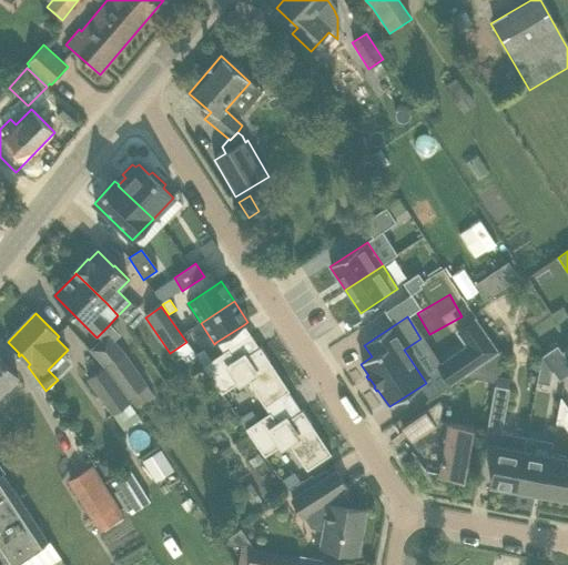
[(467,346),(437,366),(449,386),(498,352),(476,319),(457,331),(467,346)]
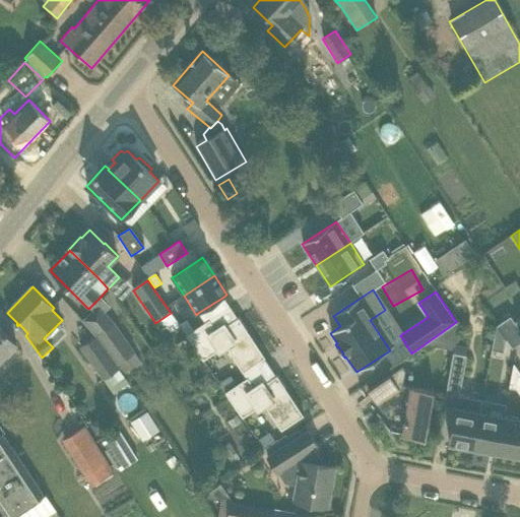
[(519,319),(514,324),(510,317),(497,326),(512,349),(519,343),(519,319)]
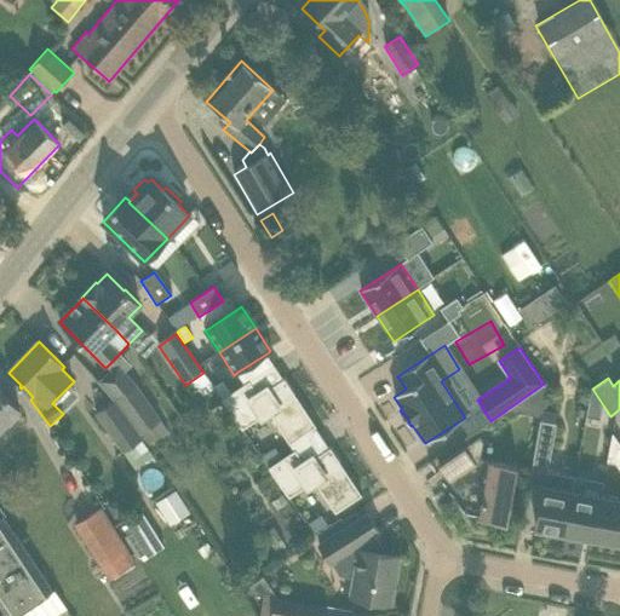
[(316,429),(283,380),(265,392),(258,397),(248,383),(229,395),(220,401),(242,431),(268,414),(290,445),(316,429)]
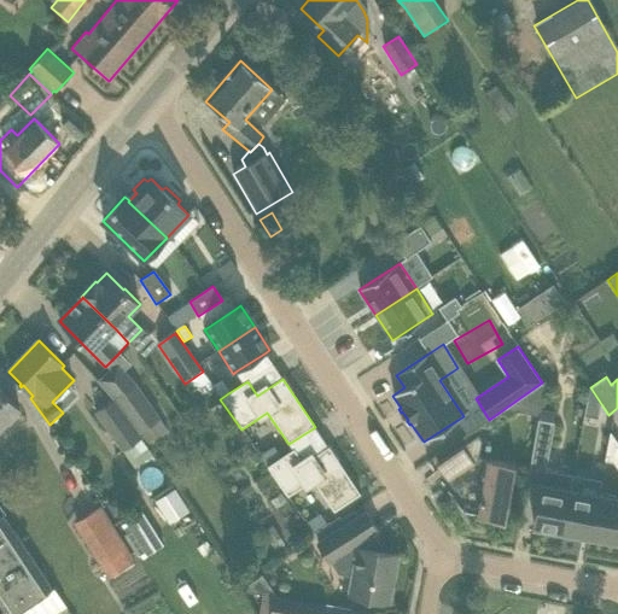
[(503,410),(538,417),(546,381),(503,410)]
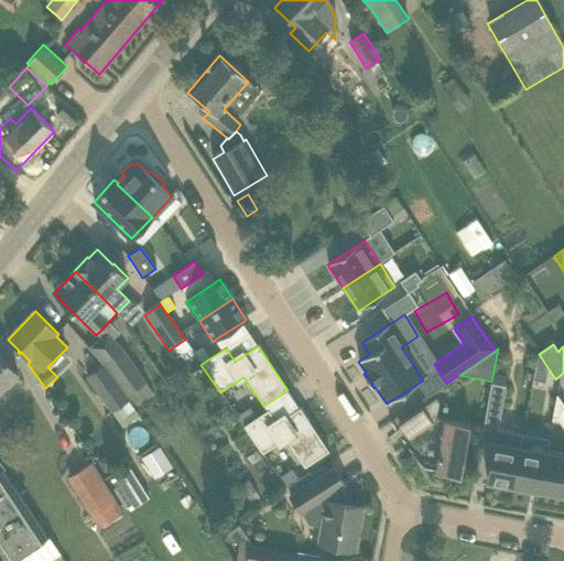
[(202,349),(194,354),(201,365),(208,359),(202,349)]
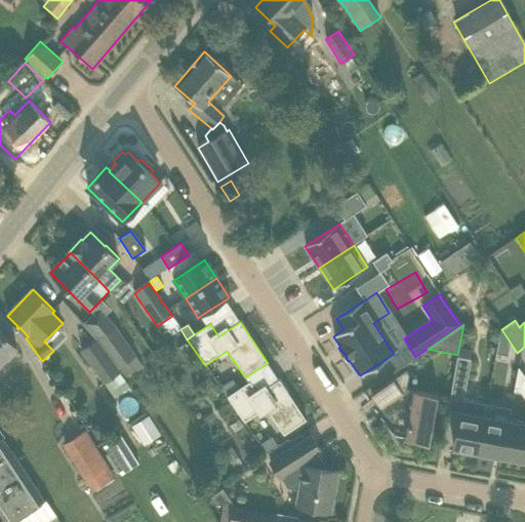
[(114,328),(97,339),(119,369),(124,377),(140,367),(135,358),(114,328)]
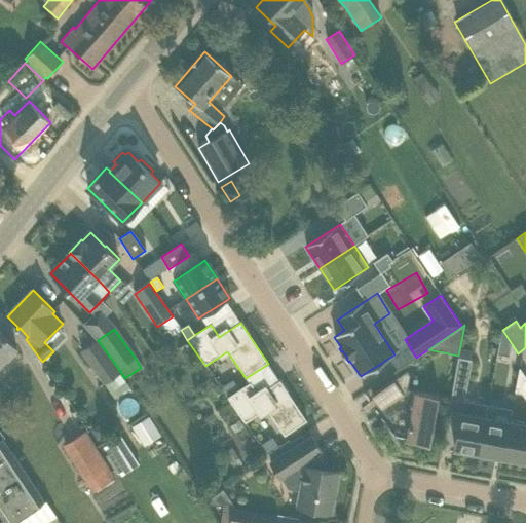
[(496,356),(509,359),(511,345),(501,331),(496,356)]
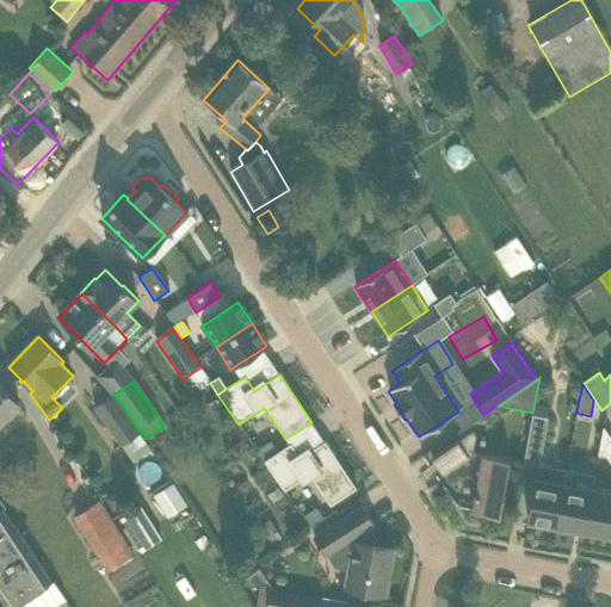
[(0,425),(18,406),(0,388),(0,425)]
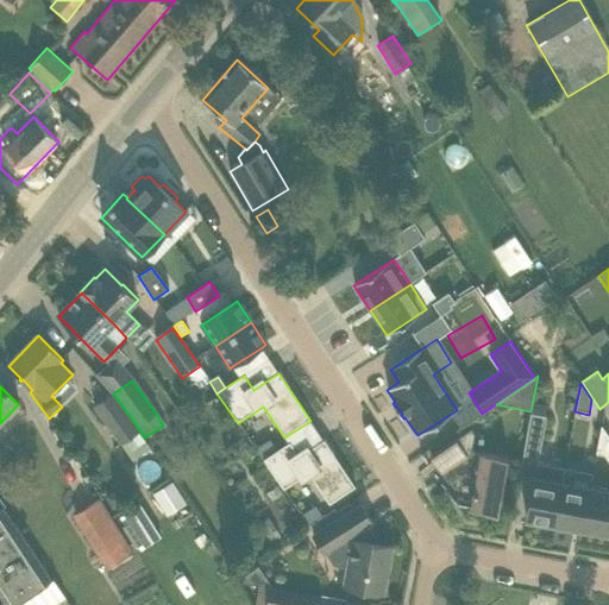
[(111,395),(94,408),(121,447),(139,434),(111,395)]
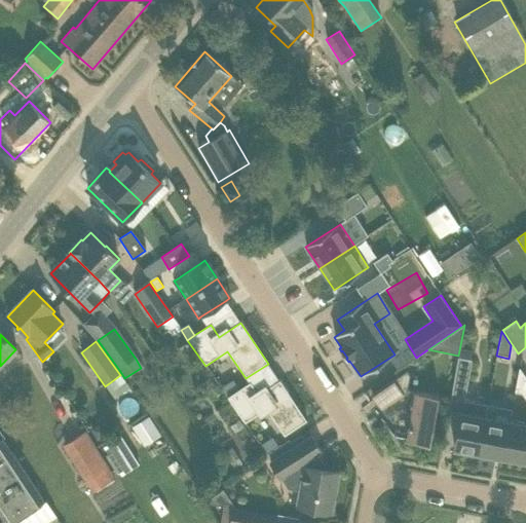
[(452,391),(465,394),(472,362),(458,359),(452,391)]
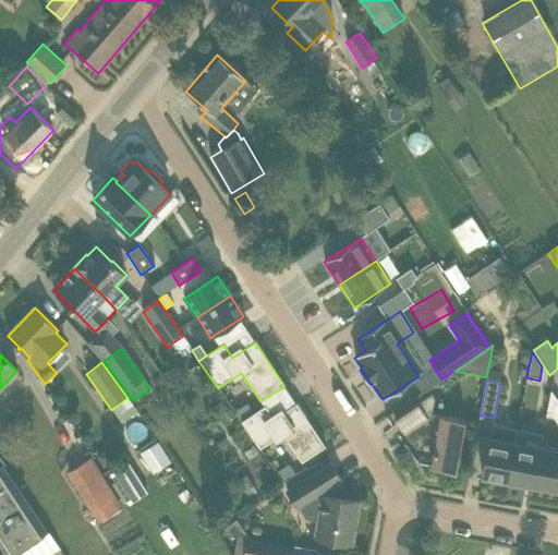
[(545,418),(554,420),(557,415),(557,402),(550,391),(545,418)]
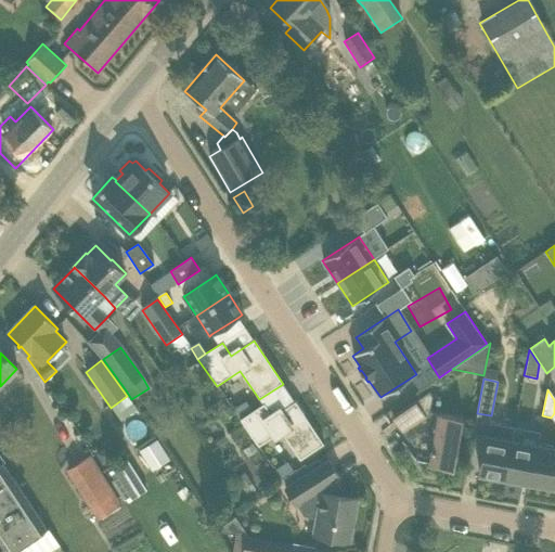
[(429,466),(454,471),(457,449),(463,419),(428,413),(433,398),(429,393),(410,407),(392,419),(409,443),(420,435),(435,437),(429,466)]
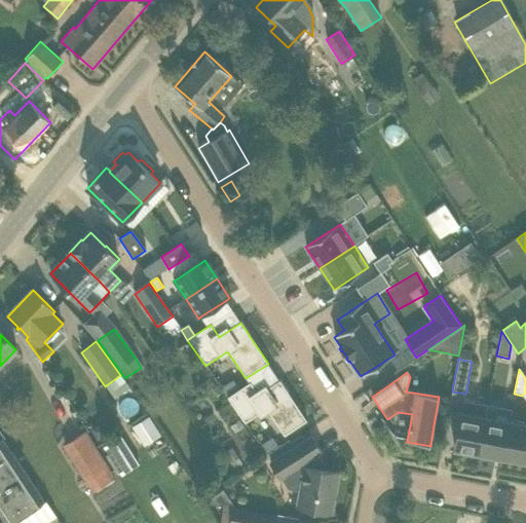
[(306,422),(279,381),(264,391),(258,396),(250,383),(238,390),(227,399),(245,424),(266,410),(284,437),(306,422)]
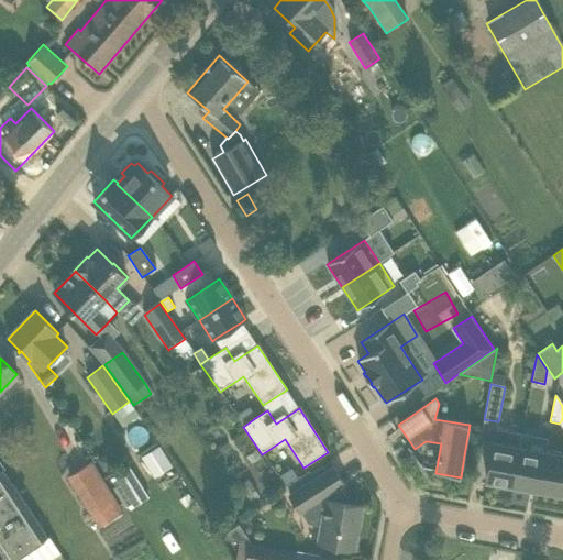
[(249,409),(236,417),(243,427),(255,418),(249,409)]
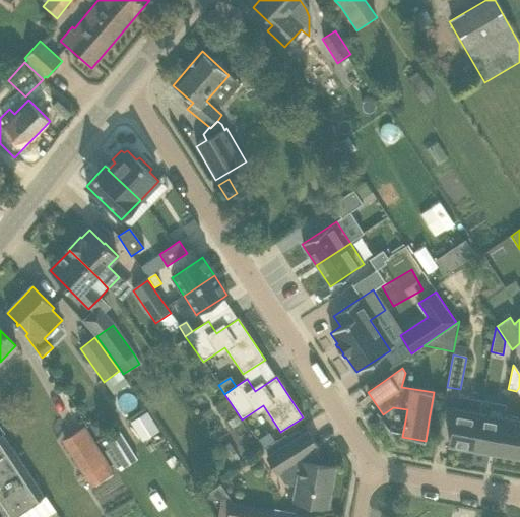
[(470,449),(473,449),(482,401),(457,397),(449,445),(457,446),(456,449),(469,451),(470,449)]
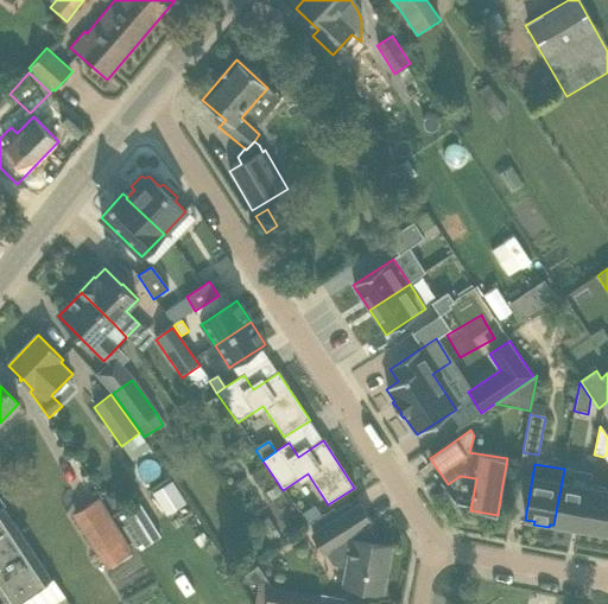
[(553,525),(581,531),(589,488),(572,485),(575,471),(564,469),(553,525)]
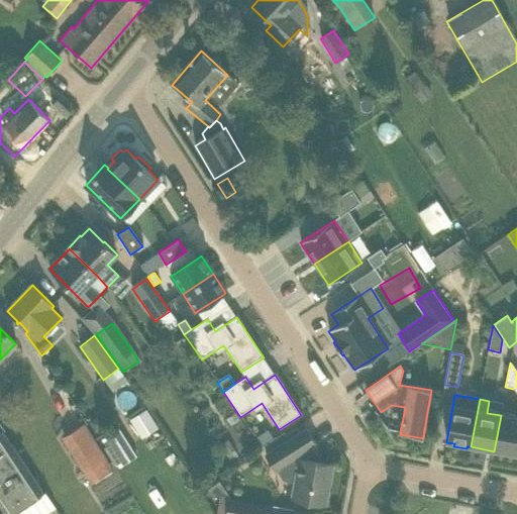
[(146,411),(130,421),(140,437),(143,435),(153,429),(157,427),(146,411)]
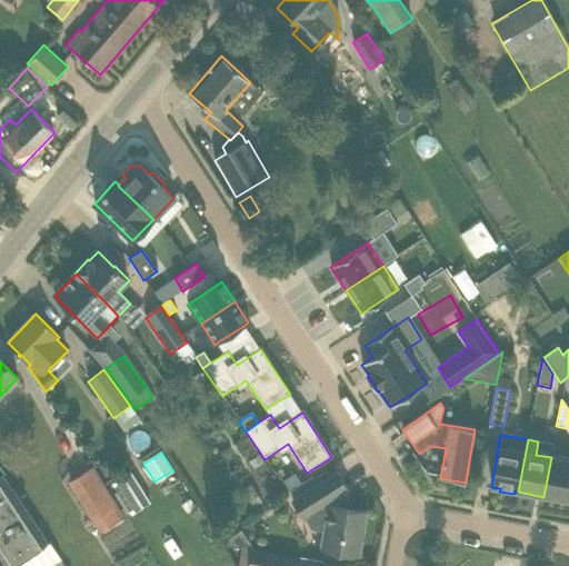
[(257,457),(248,464),(252,470),(262,465),(257,457)]
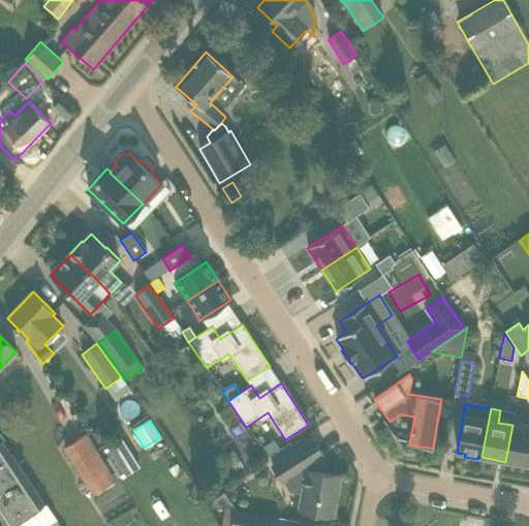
[(512,425),(505,462),(507,462),(507,464),(521,467),(522,465),(528,465),(528,428),(512,425)]
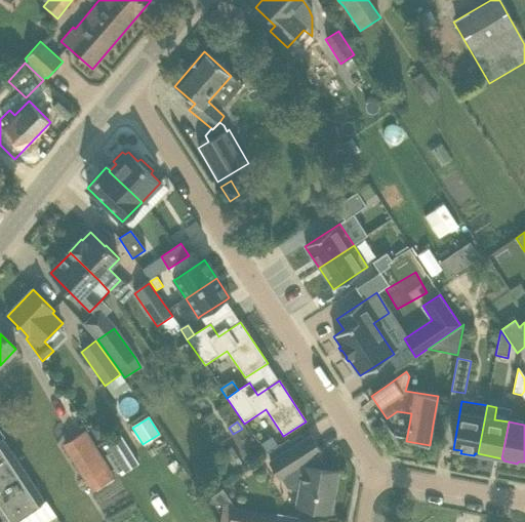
[(90,430),(97,441),(109,434),(102,423),(90,430)]
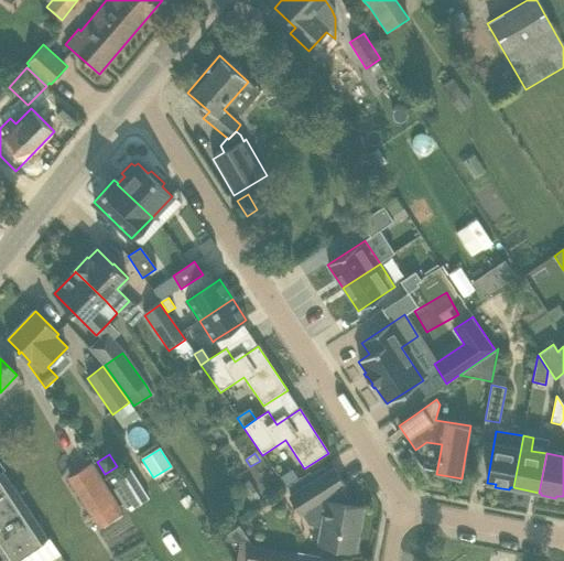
[(0,553),(4,560),(13,560),(47,538),(2,471),(4,470),(0,463),(0,553)]
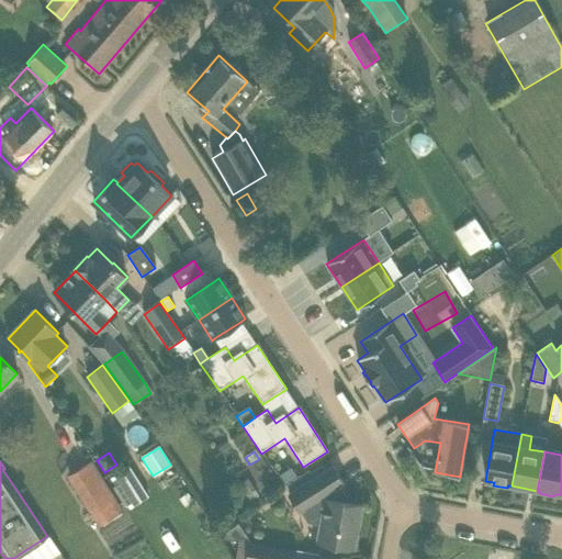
[(67,477),(97,525),(121,510),(91,461),(67,477)]
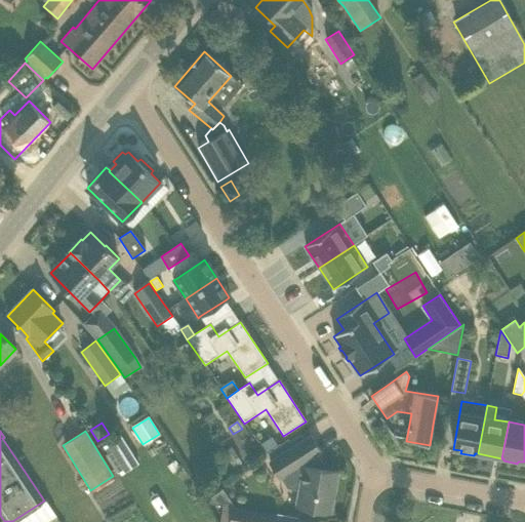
[(120,437),(104,447),(121,475),(138,465),(120,437)]
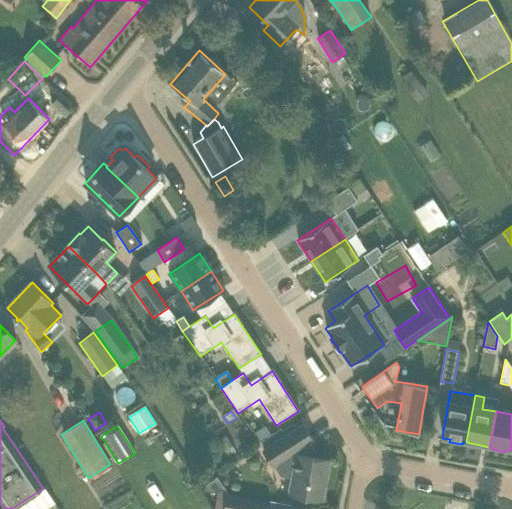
[(263,452),(273,468),(274,467),(279,476),(290,478),(287,495),(322,501),(330,461),(314,458),(315,456),(308,445),(313,442),(303,426),(263,452)]
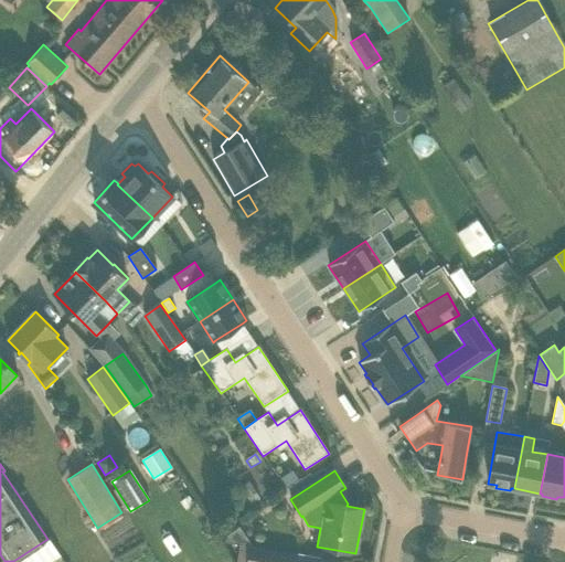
[(291,472),(280,480),(286,489),(298,481),(291,472)]
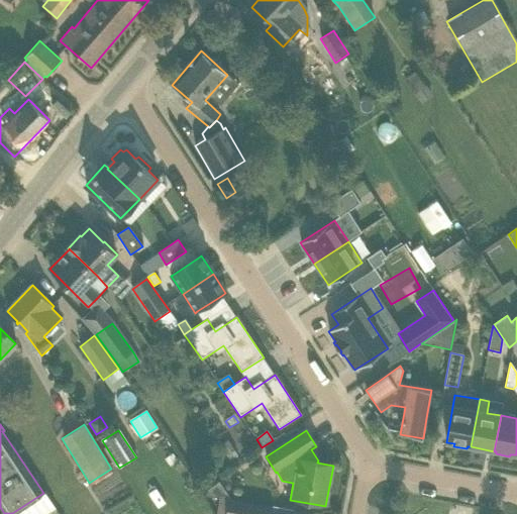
[(220,446),(227,456),(234,451),(228,441),(220,446)]
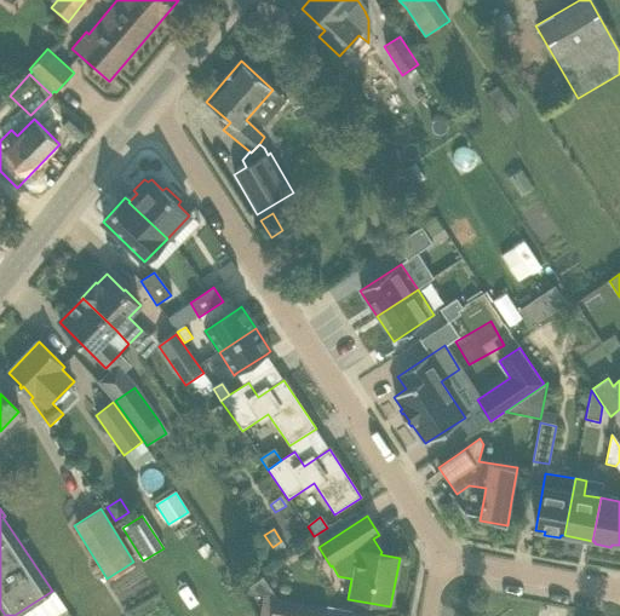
[(206,545),(199,550),(204,559),(212,553),(206,545)]
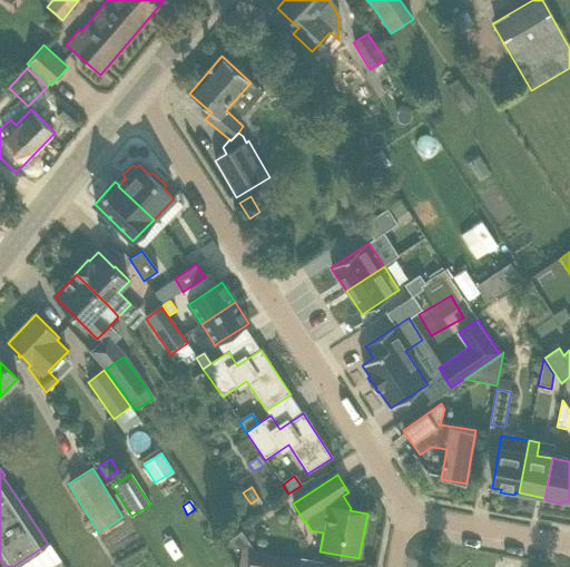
[(244,549),(241,566),(298,566),(301,559),(254,550),(252,550),(244,549)]
